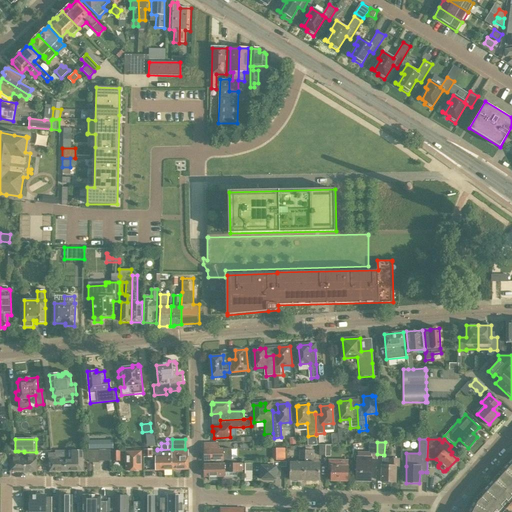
[(207,450),(204,450),(205,461),(231,460),(231,449),(224,449),(219,449),(219,443),(207,443),(207,450)]
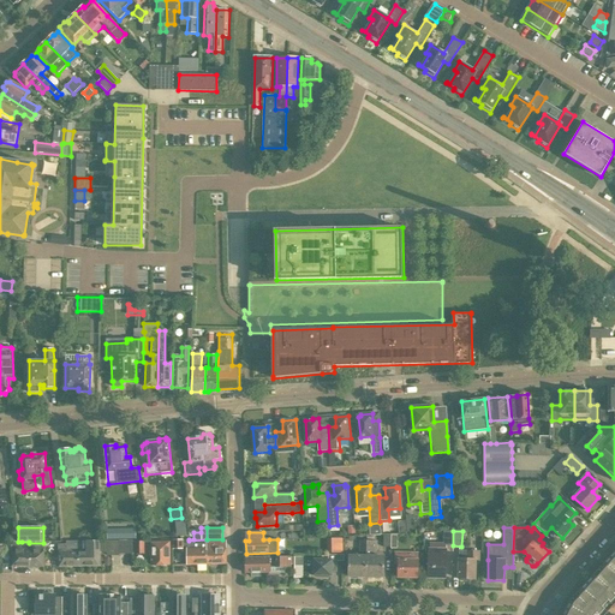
[(328,537),(328,551),(345,551),(345,537),(328,537)]
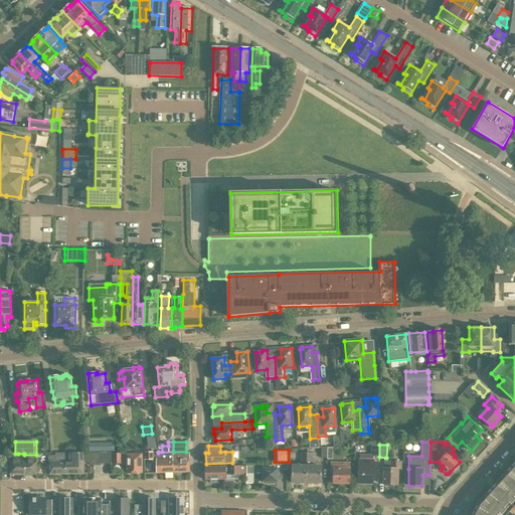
[(158,453),(158,452),(144,452),(144,460),(153,460),(153,458),(157,458),(157,473),(173,473),(173,452),(158,453)]
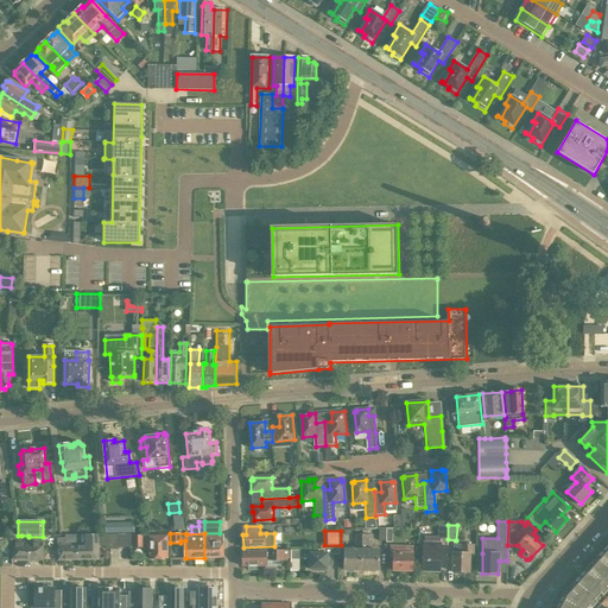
[(220,533),(204,533),(204,558),(225,558),(223,536),(220,536),(220,533)]
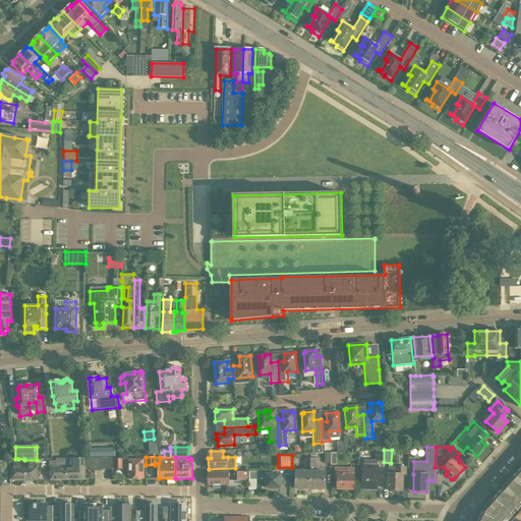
[(67,480),(66,458),(56,458),(56,461),(50,461),(50,467),(50,480),(67,480)]
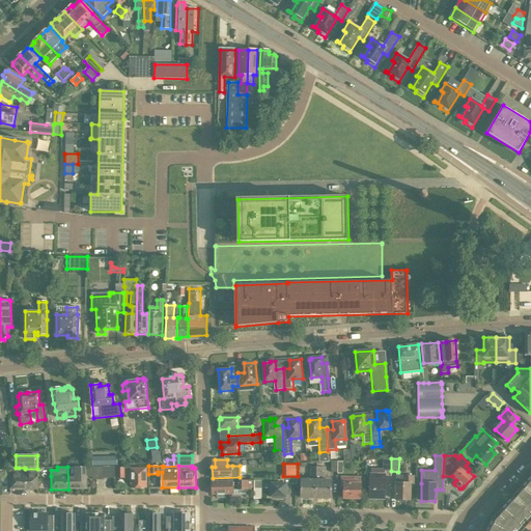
[(104,467),(67,467),(68,490),(86,490),(86,477),(91,477),(91,480),(103,479),(103,478),(104,467)]
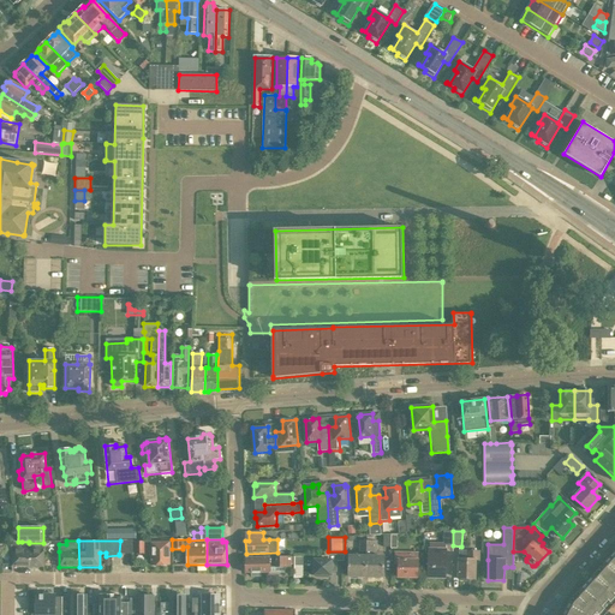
[(120,541),(119,554),(132,554),(132,541),(120,541)]
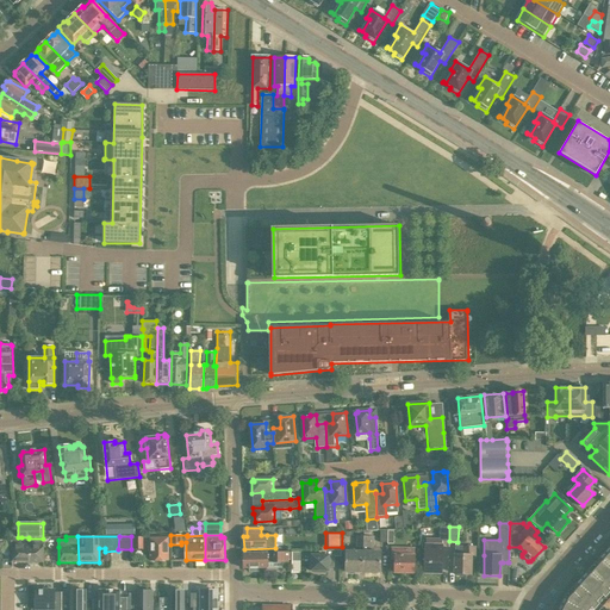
[(131,536),(131,549),(143,549),(143,537),(134,537),(134,536),(131,536)]
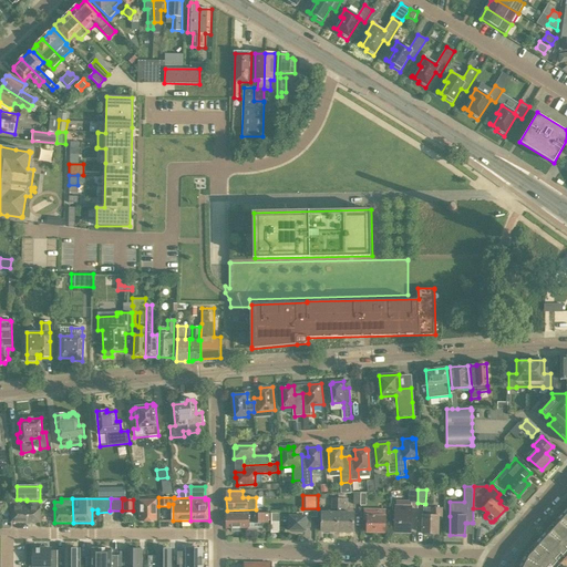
[(329,532),(337,532),(338,498),(331,498),(330,509),(333,509),(333,514),(321,514),(320,532),(323,532),(323,533),(329,533),(329,532)]
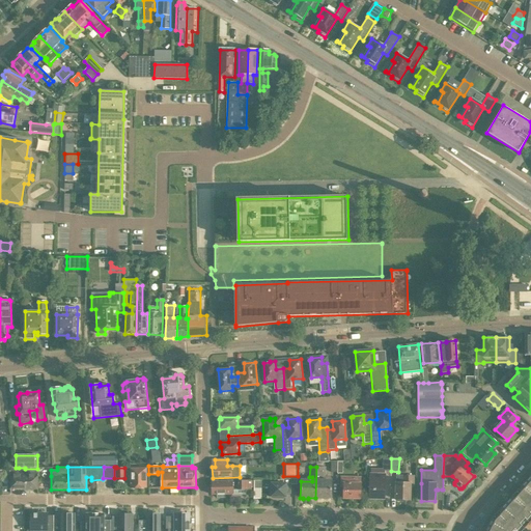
[(316,467),(315,498),(323,498),(323,500),(330,500),(330,498),(331,498),(331,481),(322,481),(322,477),(326,477),(326,467),(316,467)]
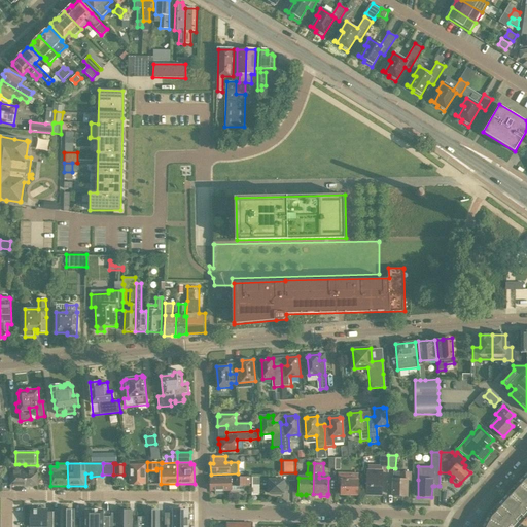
[(25,470),(19,470),(19,464),(15,464),(10,464),(10,469),(10,470),(10,486),(25,486),(25,470)]
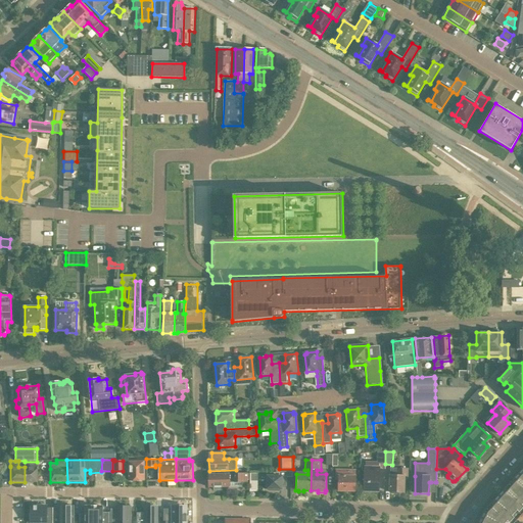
[(37,467),(37,462),(25,462),(25,467),(25,482),(37,482),(38,467),(37,467)]
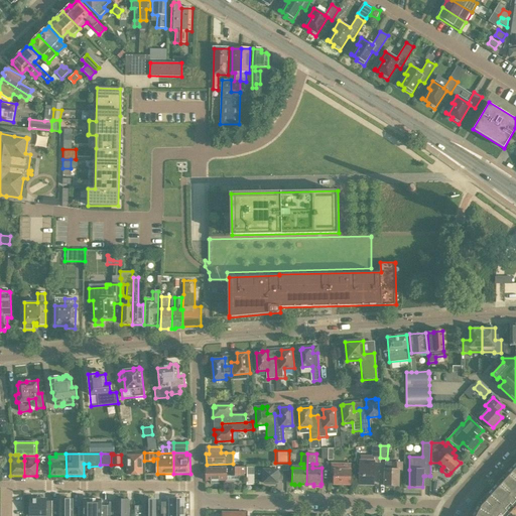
[(142,456),(126,456),(127,475),(142,475),(142,456)]
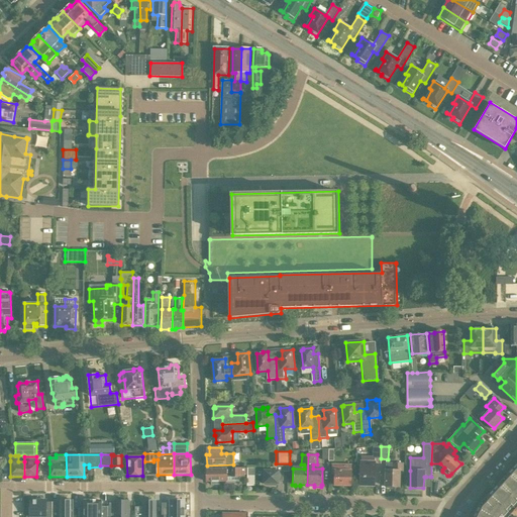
[(359,486),(374,487),(375,462),(360,461),(359,486)]
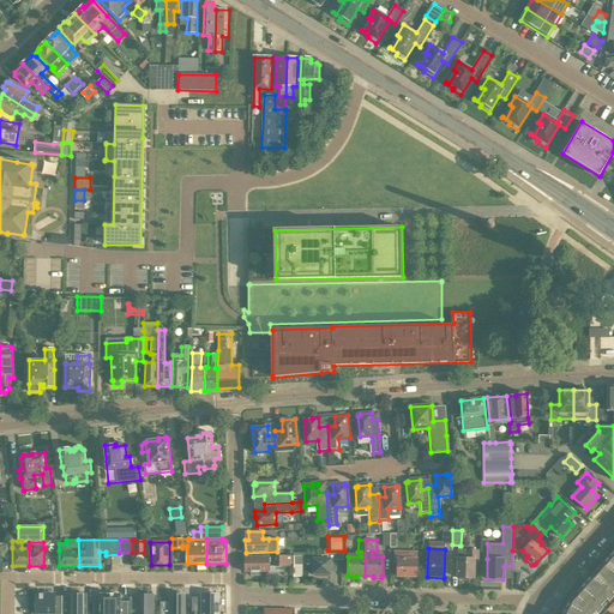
[(458,549),(457,559),(457,578),(474,578),(474,560),(479,560),(479,549),(458,549)]
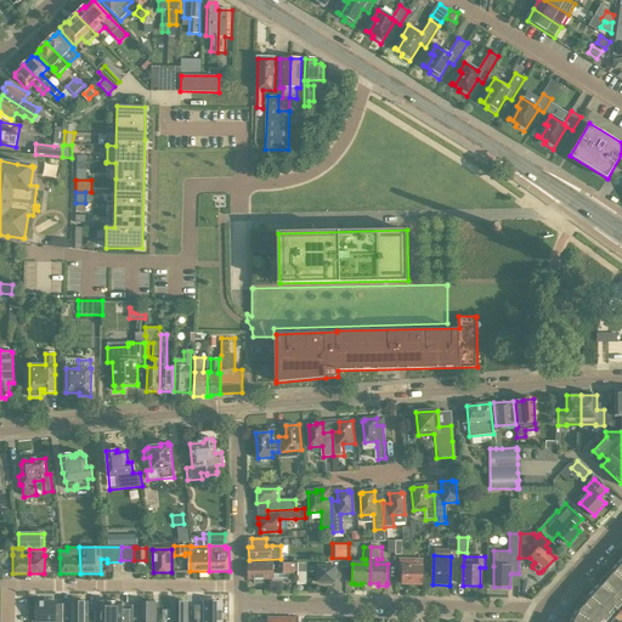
[(621,557),(576,608),(569,621),(610,621),(621,610),(621,557)]
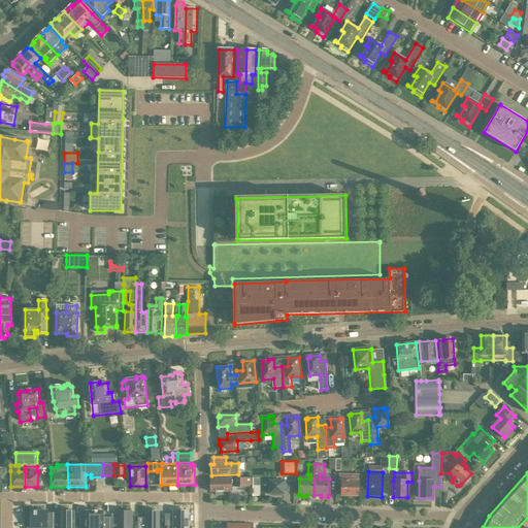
[(341,484),(341,496),(358,496),(358,475),(337,475),(337,484),(341,484)]
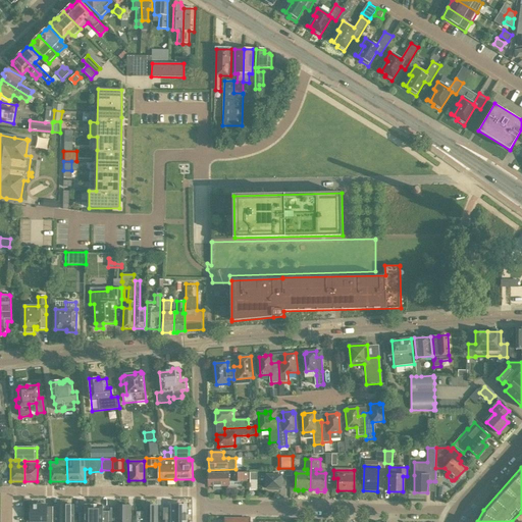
[(292,471),(277,471),(277,476),(266,476),(266,488),(268,488),(268,490),(279,490),(279,488),(280,488),(280,485),(285,485),(285,476),(292,476),(292,471)]
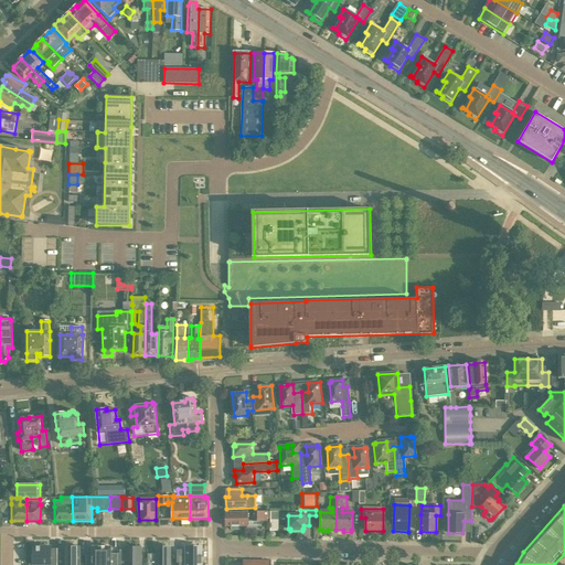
[(248,512),(226,513),(226,526),(231,526),(231,530),(240,530),(240,526),(248,526),(262,525),(262,522),(267,521),(267,518),(267,512),(248,512)]
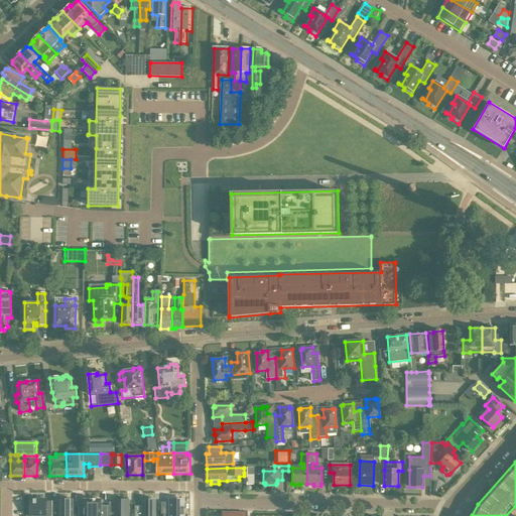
[(29,515),(51,515),(51,514),(45,514),(45,501),(45,500),(30,499),(30,514),(29,515)]
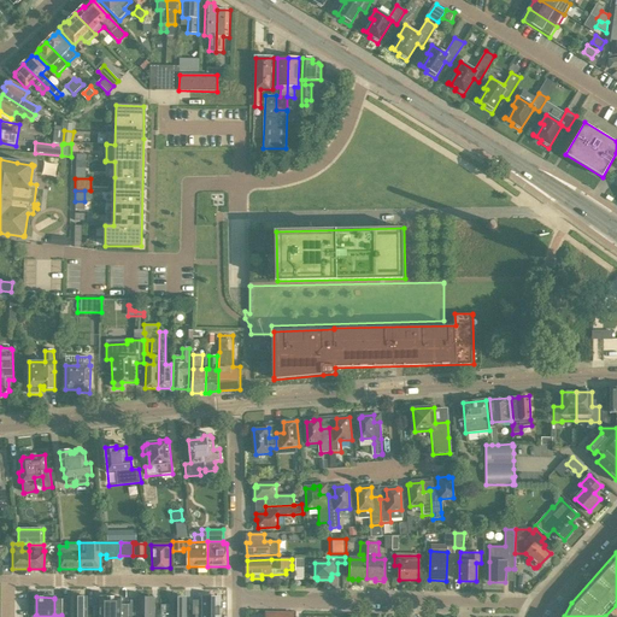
[(63,610),(63,616),(87,616),(87,598),(70,598),(70,610),(63,610)]
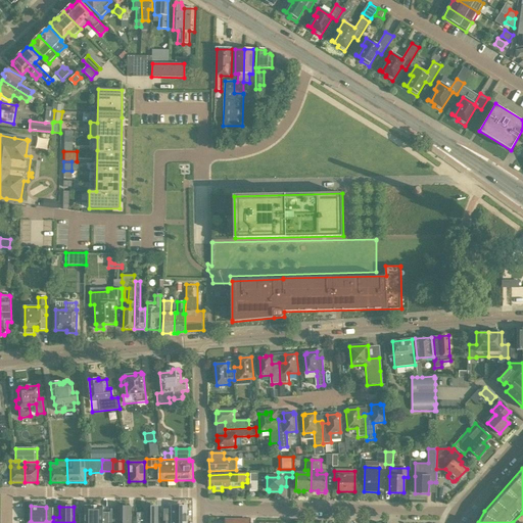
[(85,522),(108,522),(108,513),(102,513),(102,507),(101,507),(96,507),(91,507),(86,507),(85,507),(85,515),(85,522)]
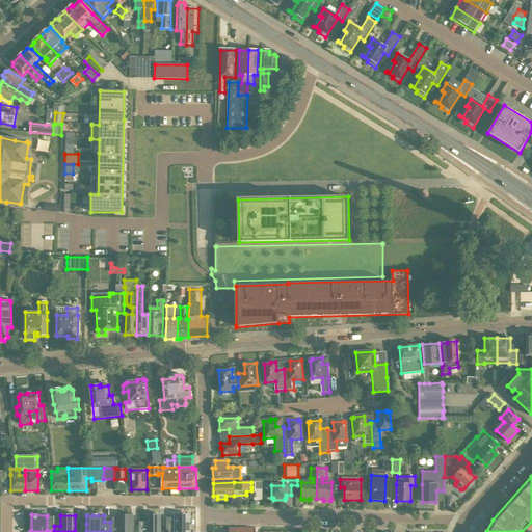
[(132,531),(133,515),(117,515),(117,521),(117,531),(132,531)]
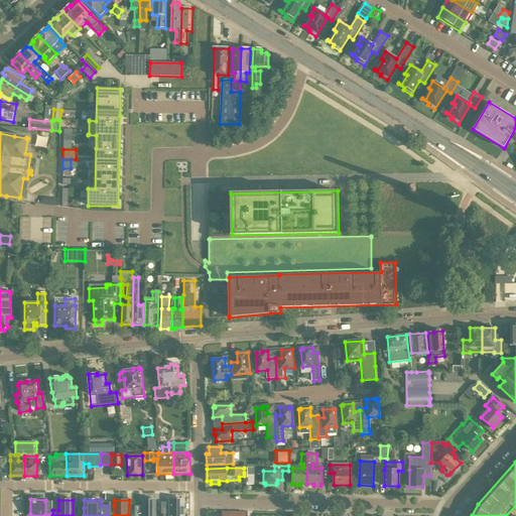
[(135,506),(134,515),(154,515),(155,500),(143,500),(143,506),(135,506)]
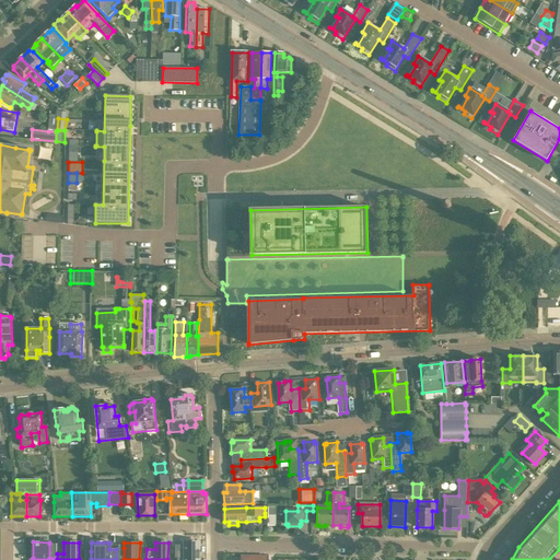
[(177,559),(176,559),(199,559),(200,543),(193,543),(185,543),(185,545),(185,558),(177,558),(177,559)]
